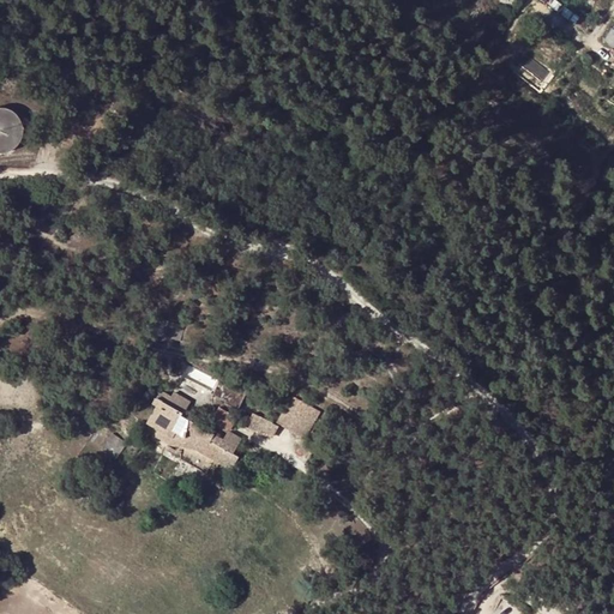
[(545,80),(551,73),(539,61),(533,70),(545,80)]
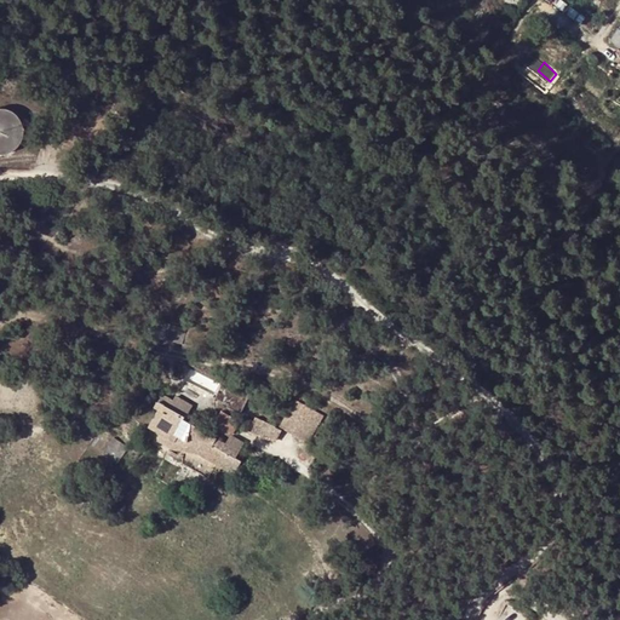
[(0,153),(3,154),(10,150),(15,147),(17,144),(21,138),(22,135),(22,127),(21,124),(18,118),(15,114),(12,112),(1,107),(0,107),(0,153)]
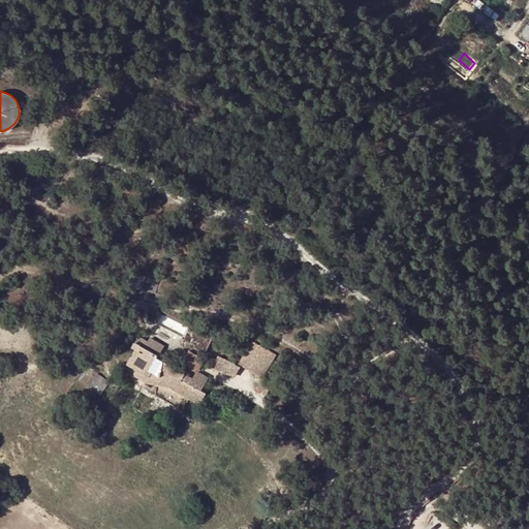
[(30,101),(32,96),(20,91),(18,96),(30,101)]
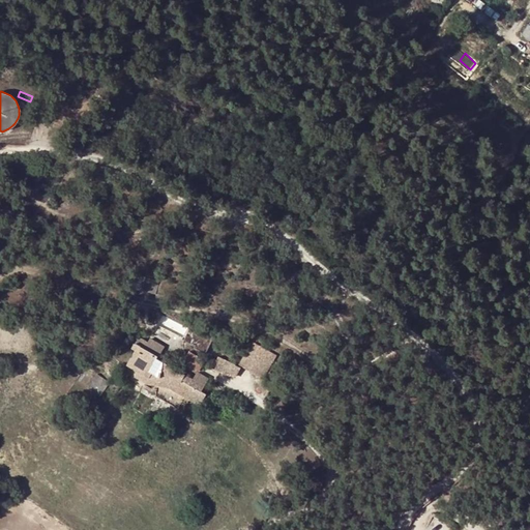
[(125,371),(124,372),(135,378),(145,383),(148,385),(156,389),(155,396),(178,410),(185,396),(201,405),(206,394),(202,392),(208,379),(197,373),(196,375),(193,380),(156,359),(164,348),(149,341),(147,344),(138,339),(131,349),(136,352),(127,366),(125,371)]
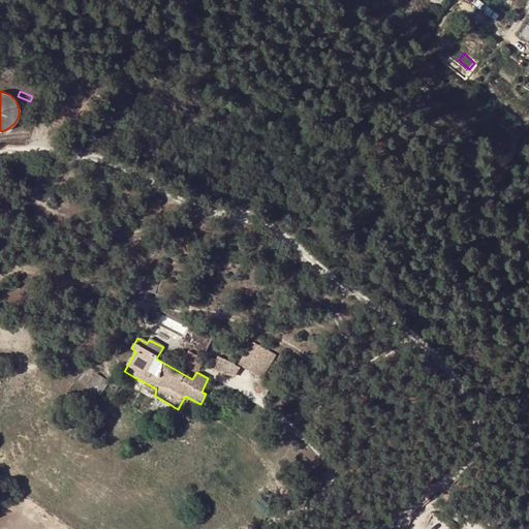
[(263,377),(276,355),(252,342),(240,365),(261,377),(257,386),(269,393),(274,383),(263,377)]
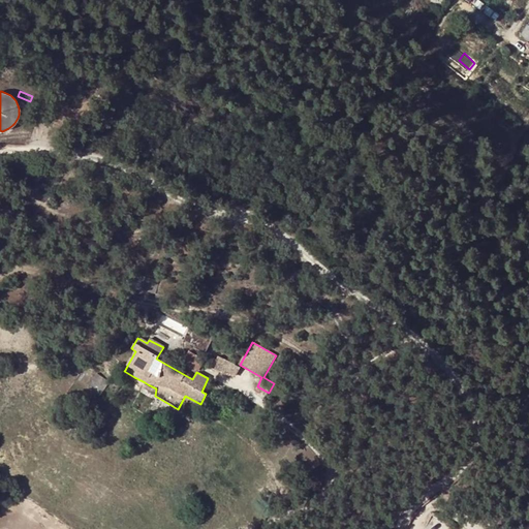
[(181,366),(195,374),(196,372),(201,362),(189,352),(181,366)]
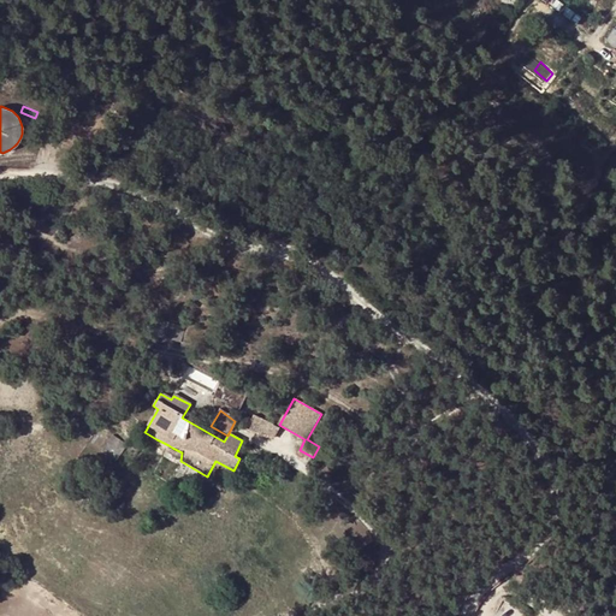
[(255,415),(253,419),(248,427),(248,430),(266,438),(267,437),(272,426),(273,425),(255,415)]
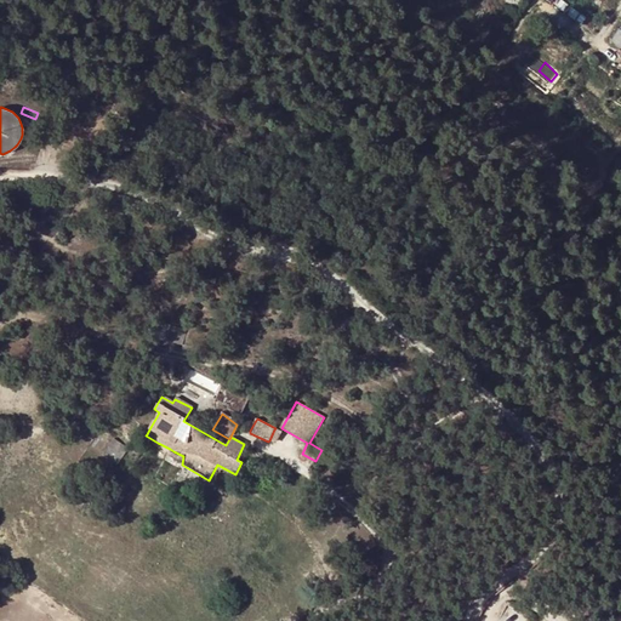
[(269,440),(275,444),(281,432),(274,429),(269,440)]
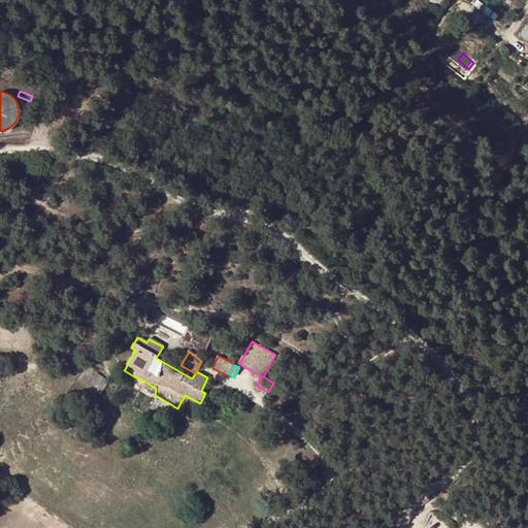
[(97,372),(89,388),(101,394),(109,378),(97,372)]
